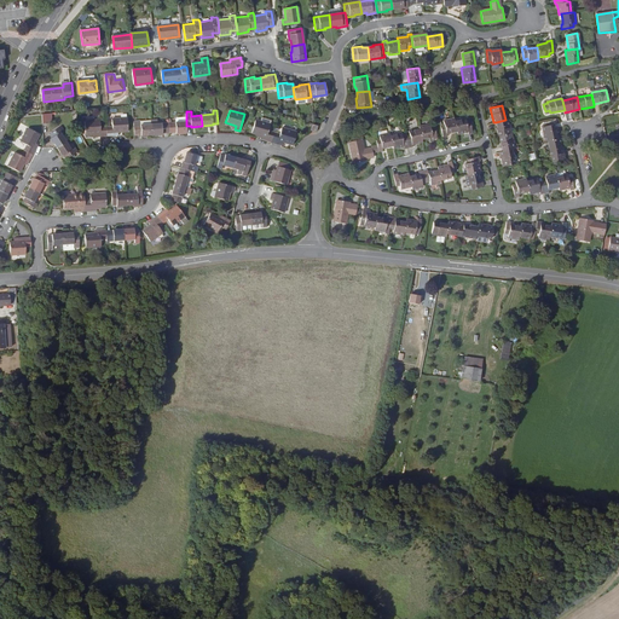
[(113,125),(106,126),(108,136),(119,134),(119,131),(128,131),(127,117),(113,119),(113,125)]
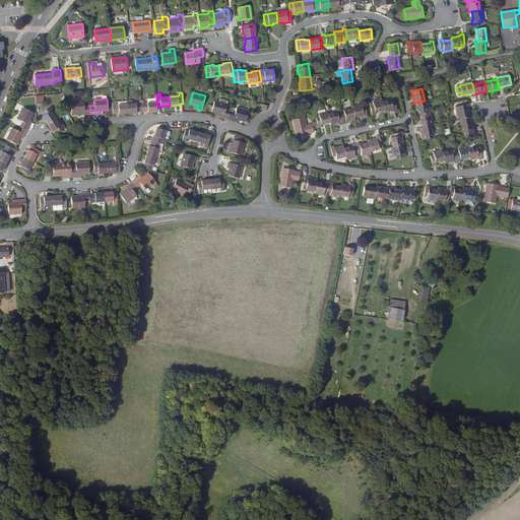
[(90,114),(89,106),(84,106),(84,100),(71,101),(72,112),(80,112),(80,115),(90,114)]
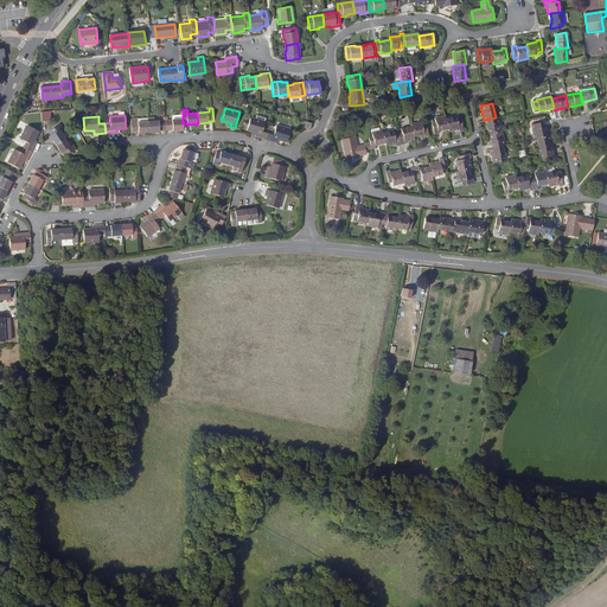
[(256,135),(267,138),(269,129),(263,128),(266,121),(256,119),(250,116),(247,129),(256,132),(256,135)]
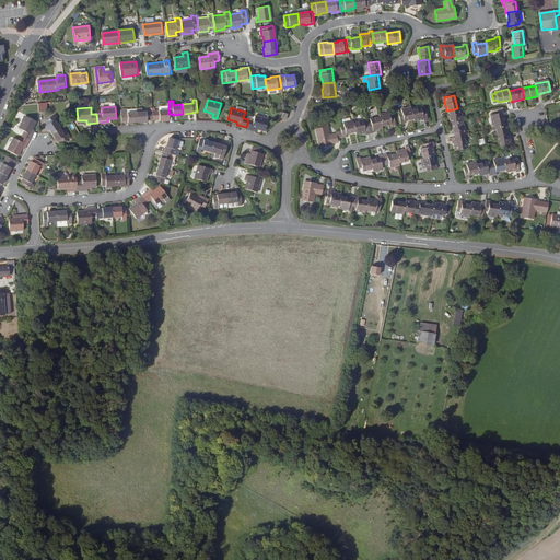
[(403,113),(398,114),(401,127),(406,126),(406,124),(415,121),(412,112),(411,108),(403,111),(403,113)]
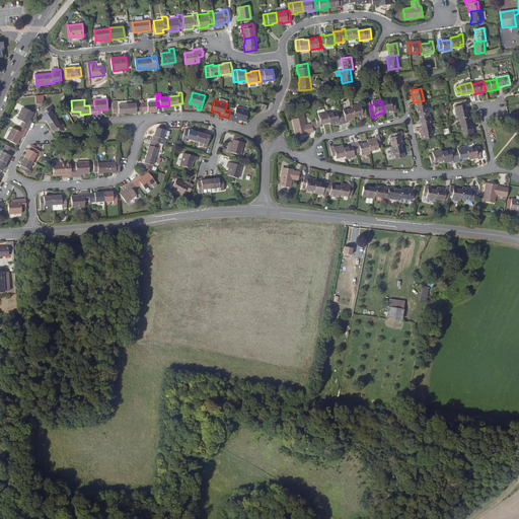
[(429,113),(426,100),(424,100),(416,102),(419,115),(429,113)]
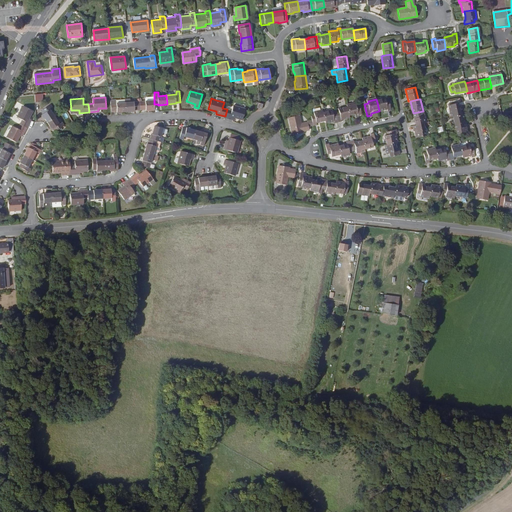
[(111,100),(111,103),(111,111),(116,111),(116,112),(126,111),(125,102),(117,103),(117,100),(111,100)]
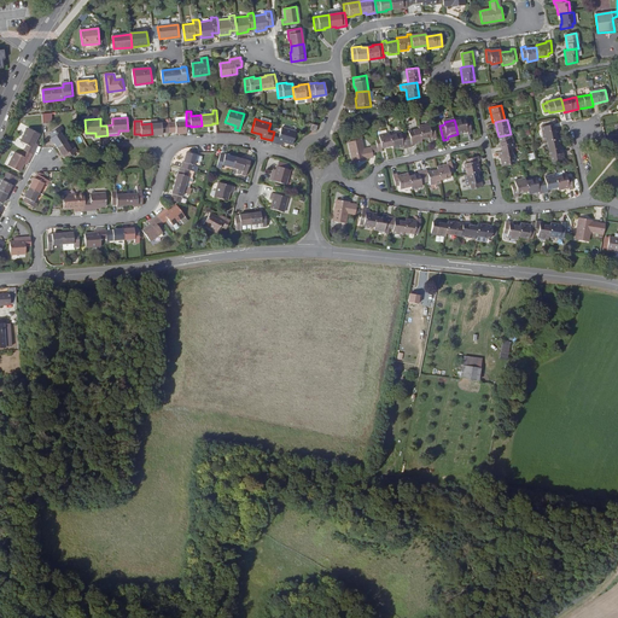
[(176,122),(169,122),(169,132),(175,132),(176,133),(187,132),(186,126),(186,121),(176,122)]
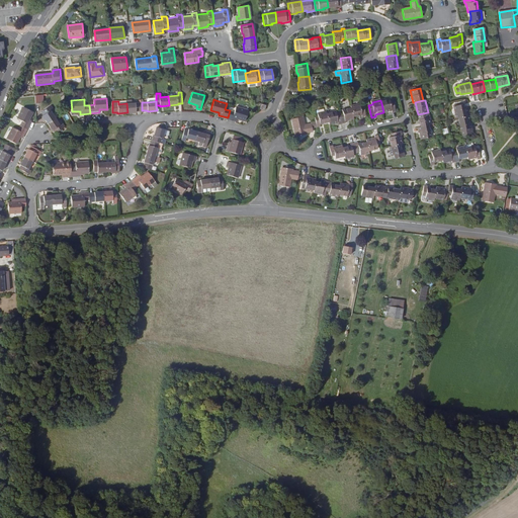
[(383,112),(383,115),(393,113),(393,114),(397,114),(394,102),(391,102),(390,101),(381,103),(383,112)]
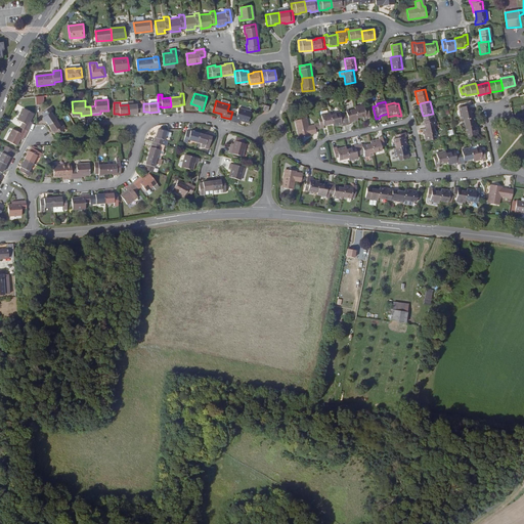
[(143,112),(143,103),(132,104),(128,104),(129,114),(138,114),(138,113),(143,112)]
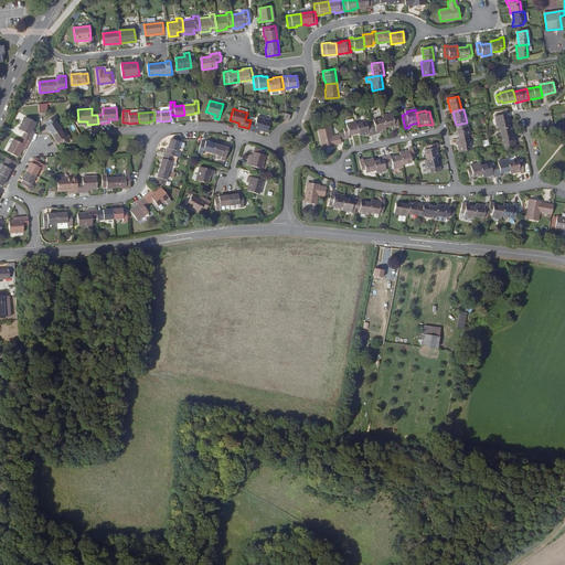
[(382,115),(383,117),(385,128),(395,126),(396,127),(400,126),(396,114),(393,114),(392,113),(382,115)]
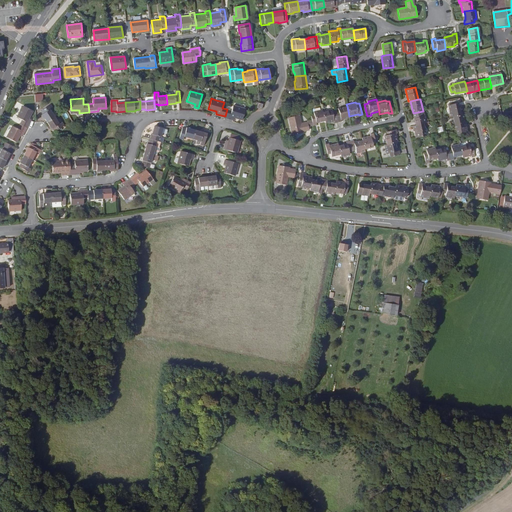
[(453,117),(460,115),(457,103),(448,105),(451,117),(453,117)]
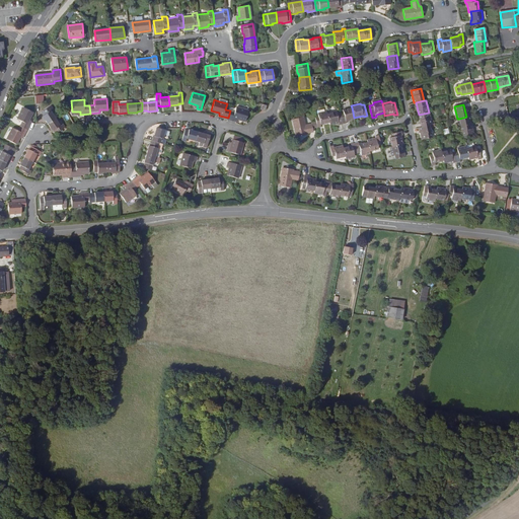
[(48,124),(56,119),(53,115),(51,112),(54,109),(52,106),(43,113),(45,116),(44,117),(48,124)]
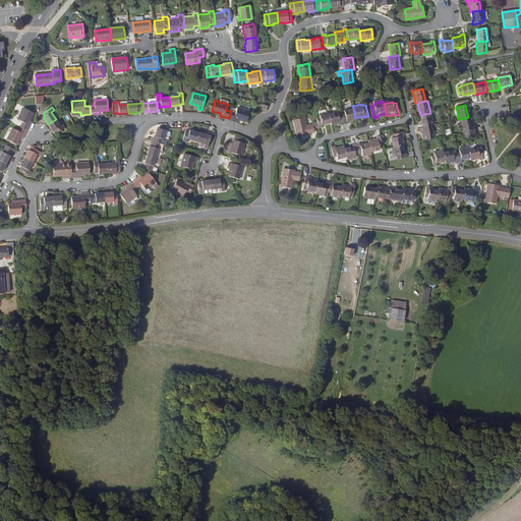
[(231,111),(229,118),(238,121),(238,119),(246,121),(249,110),(237,107),(235,113),(231,111)]
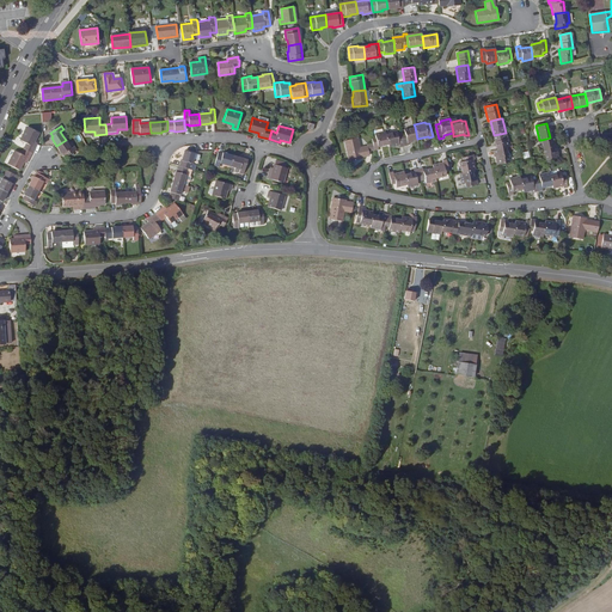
[(405,132),(401,132),(404,146),(408,145),(408,144),(418,141),(417,139),(415,127),(405,129),(405,132)]
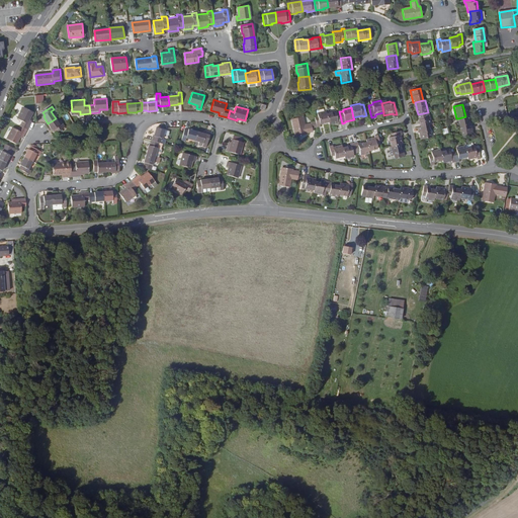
[(23,121),(20,125),(27,130),(32,121),(30,120),(33,113),(23,108),(18,118),(23,121)]
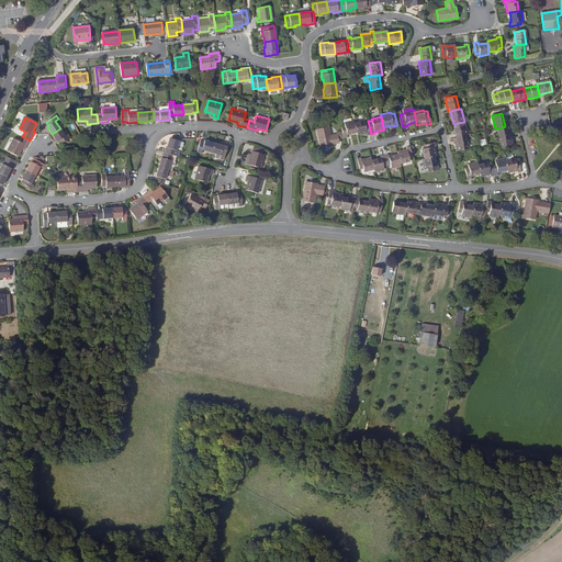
[(345,124),(340,125),(344,137),(348,136),(347,135),(357,133),(355,123),(353,120),(345,122),(345,124)]
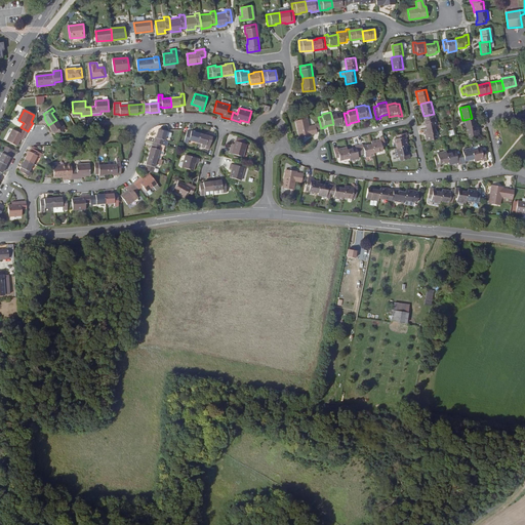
[(331,115),(333,124),(333,127),(342,124),(342,126),(347,125),(344,113),(340,114),(339,113),(331,115)]
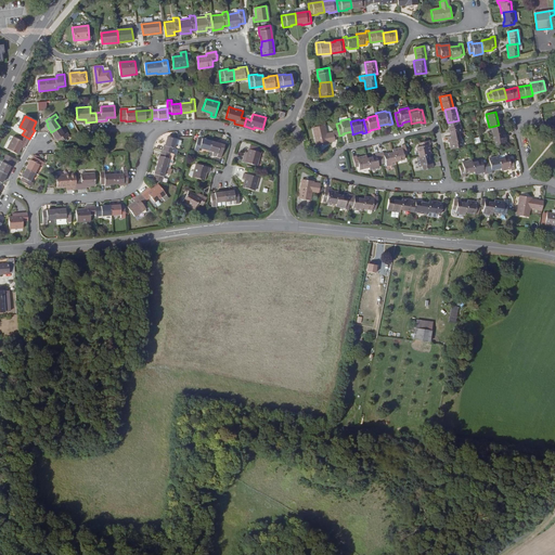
[(461,133),(459,120),(448,123),(451,136),(459,134),(461,133)]
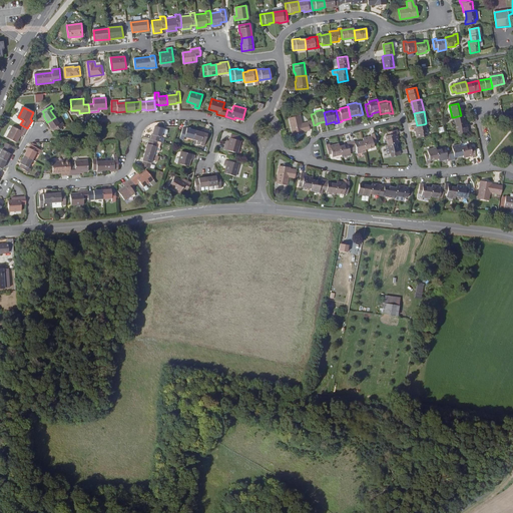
[(300,115),(290,117),(294,135),(304,133),(303,131),(310,130),(308,122),(302,123),(300,115)]
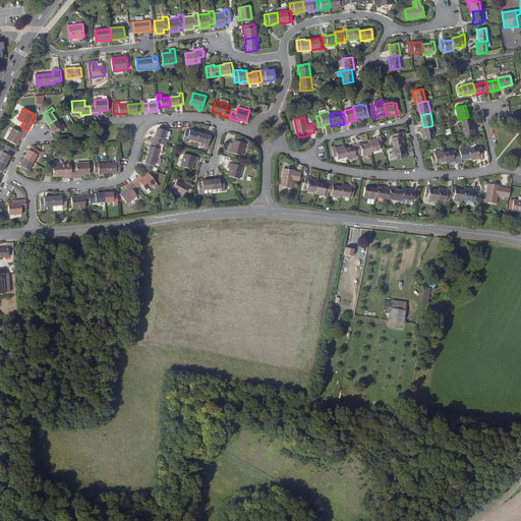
[(474,134),(470,117),(468,117),(461,119),(465,136),(474,134)]
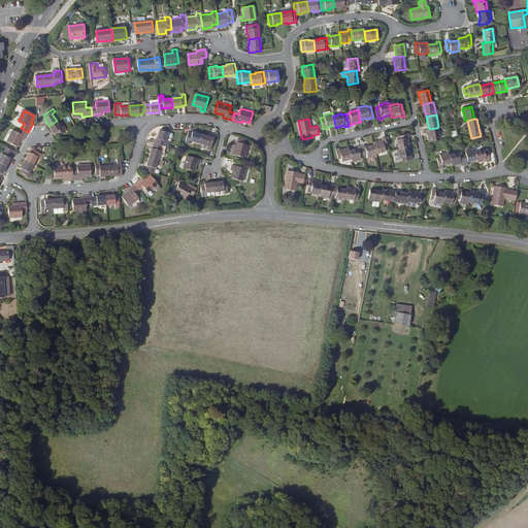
[(59,125),(57,121),(48,126),(54,133),(55,132),(57,136),(67,129),(64,126),(61,127),(59,125)]
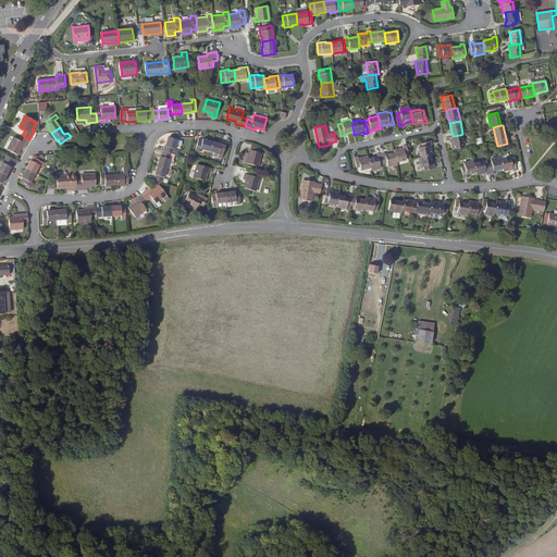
[(29,139),(22,135),(20,140),(14,137),(8,149),(19,155),(23,147),(25,148),(29,139)]
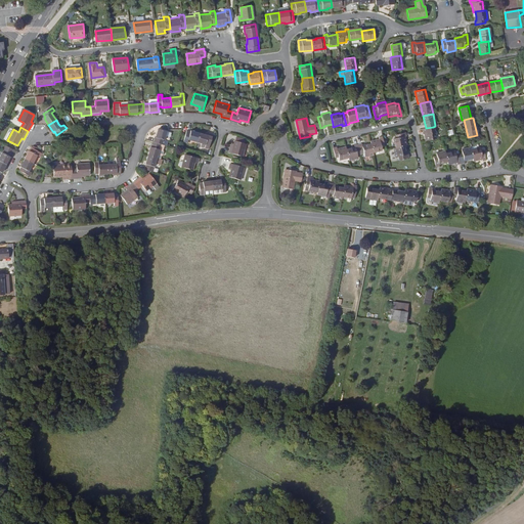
[(423,129),(426,141),(436,139),(433,127),(426,128),(423,129)]
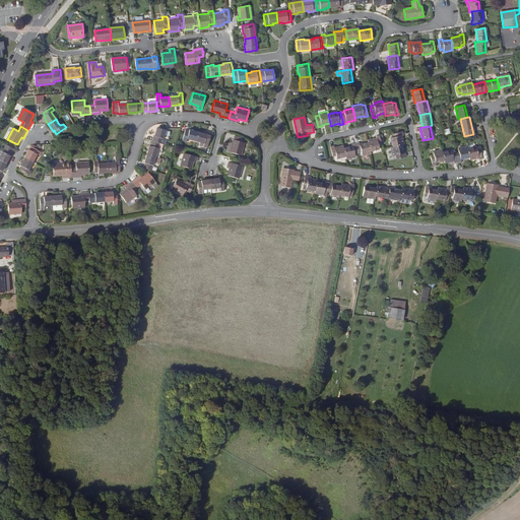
[(155,137),(154,142),(159,144),(163,144),(166,131),(156,128),(154,137),(155,137)]
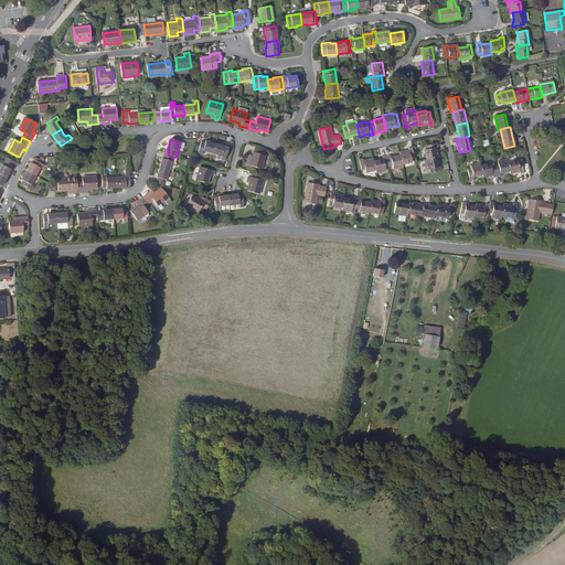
[(212,155),(215,145),(205,142),(205,144),(202,142),(198,155),(202,156),(203,151),(212,155)]
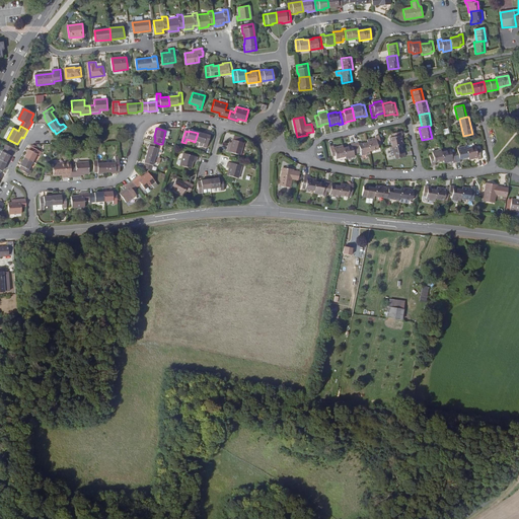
[(401,145),(403,144),(401,136),(402,136),(401,132),(390,134),(391,138),(389,138),(391,147),(401,145)]
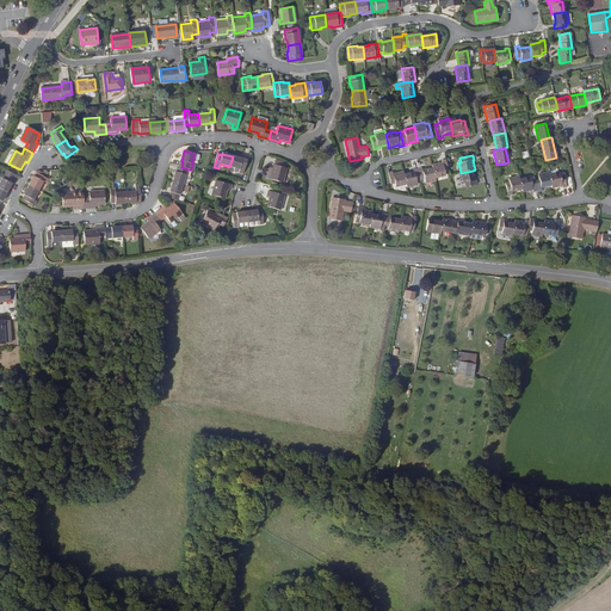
[(239,159),(233,156),(229,167),(239,170),(238,174),(242,176),(246,162),(241,161),(242,160),(239,159)]
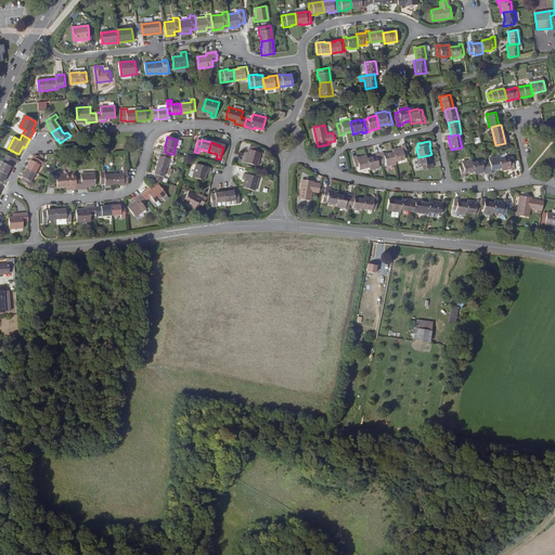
[(408,157),(405,144),(401,145),(401,147),(392,149),(392,152),(395,163),(404,160),(404,158),(408,157)]
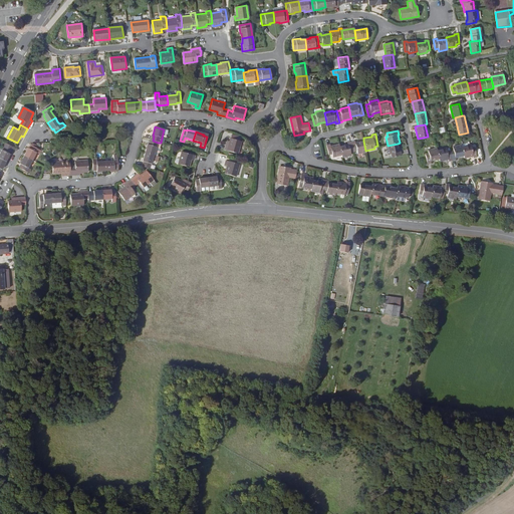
[(228,147),(226,146),(225,151),(238,154),(241,142),(230,139),(229,142),(228,147)]
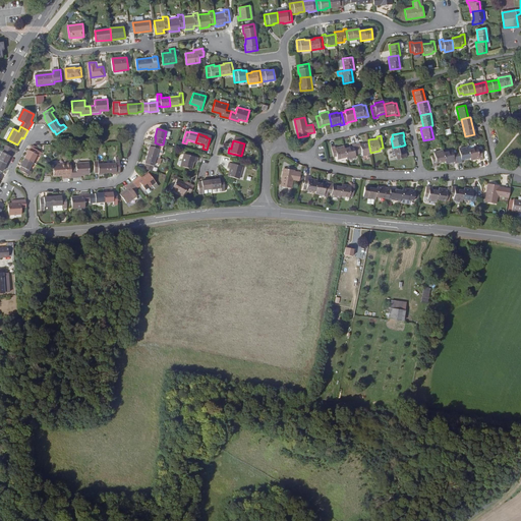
[(147,156),(156,158),(160,145),(155,142),(152,141),(151,147),(150,147),(147,156)]
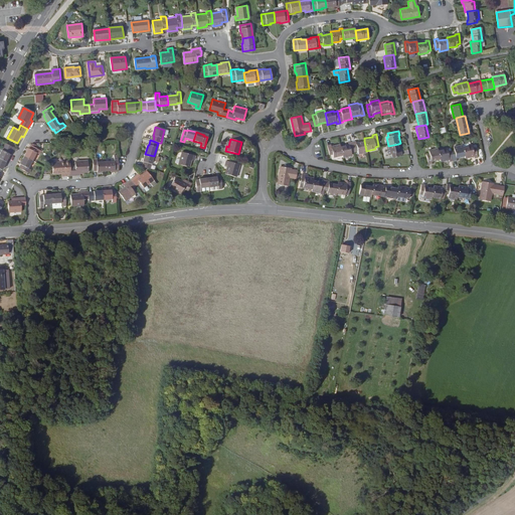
[(358,155),(367,153),(366,151),(364,141),(356,142),(356,141),(352,142),(354,154),(358,153),(358,155)]
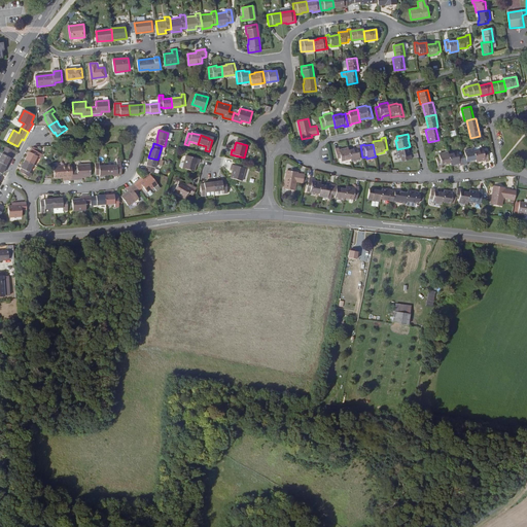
[(12,150),(2,145),(0,149),(0,163),(5,166),(9,157),(8,156),(12,150)]
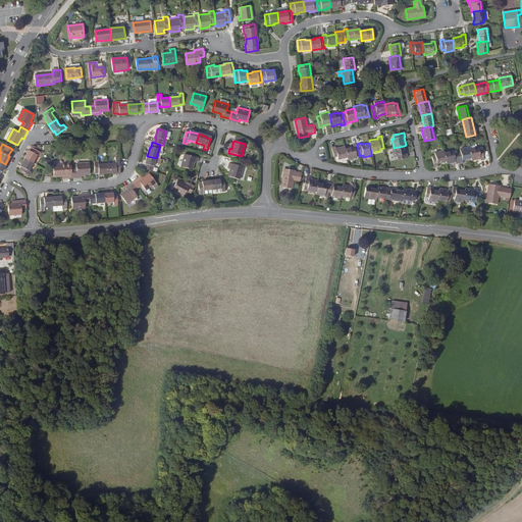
[(347,157),(348,160),(356,158),(356,156),(359,156),(357,144),(353,145),(353,146),(345,148),(347,157)]
